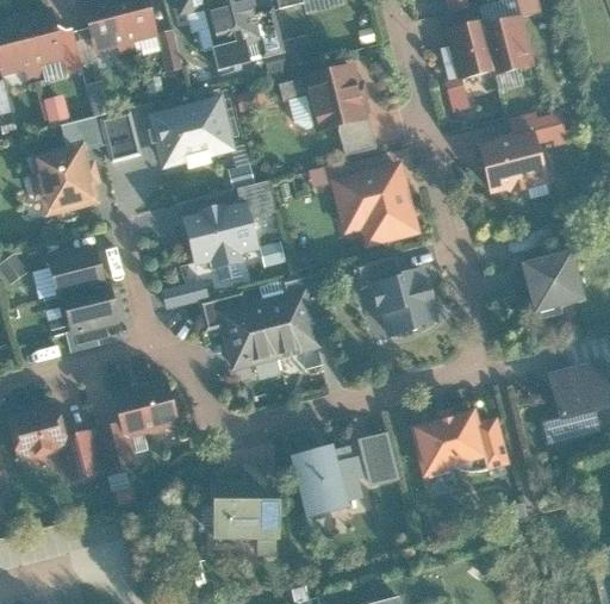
[(129,54),(113,0),(80,0),(95,51),(118,47),(120,56),(129,54)]
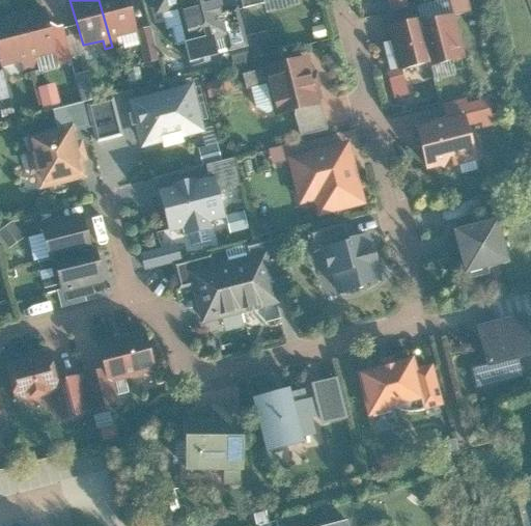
[(99,0),(112,47),(119,45),(117,36),(138,31),(130,0),(99,0)]
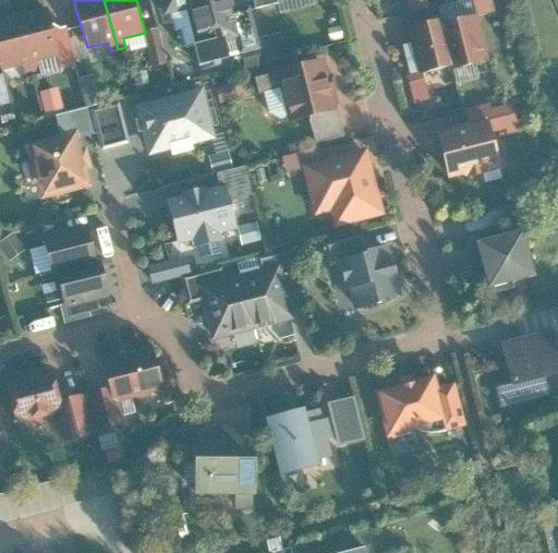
[(160,0),(165,14),(187,8),(196,48),(238,37),(242,52),(262,47),(250,5),(237,9),(234,0),(160,0)]
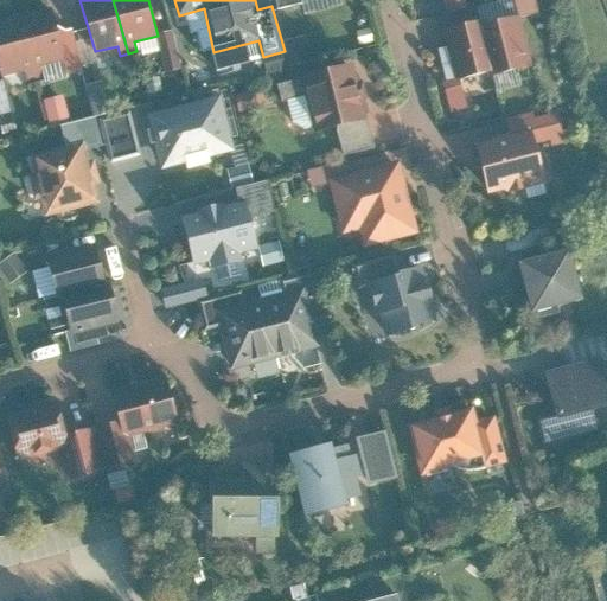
[(447,0),(448,12),(473,11),(472,0),(447,0)]
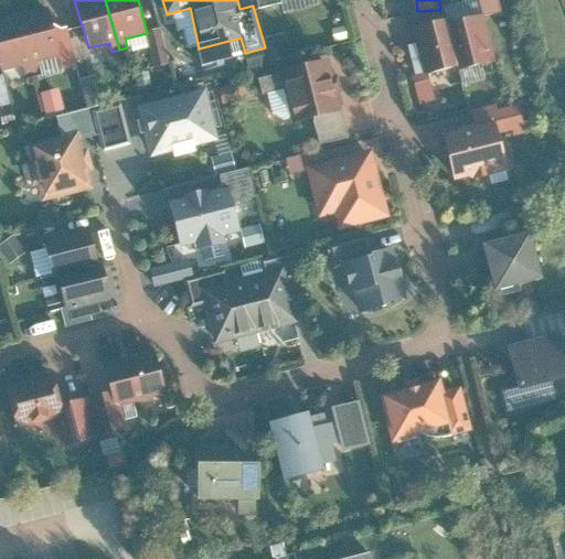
[(46,6),(19,12),(34,71),(41,70),(39,61),(61,55),(46,6)]
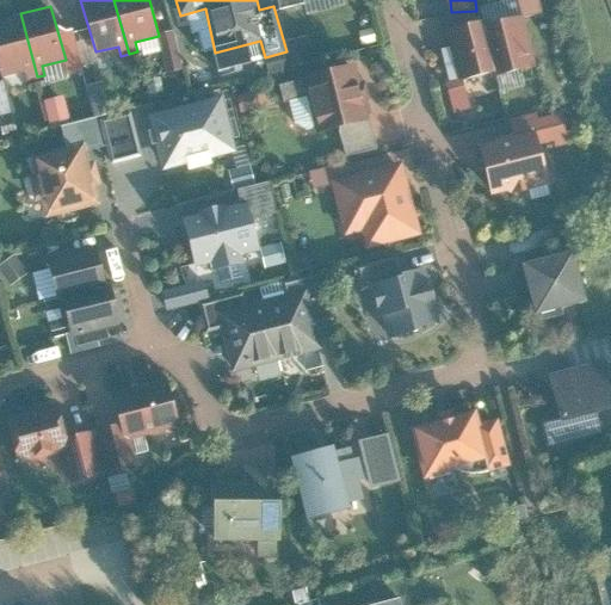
[(37,76),(20,13),(0,18),(0,62),(4,76),(25,71),(28,80),(37,76)]
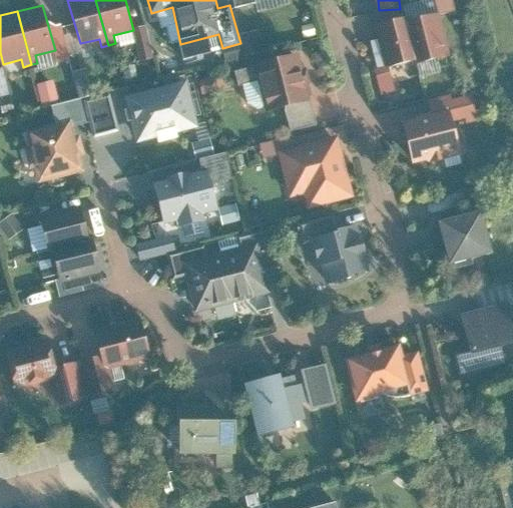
[(432,15),(403,22),(413,61),(413,64),(443,56),(432,15)]
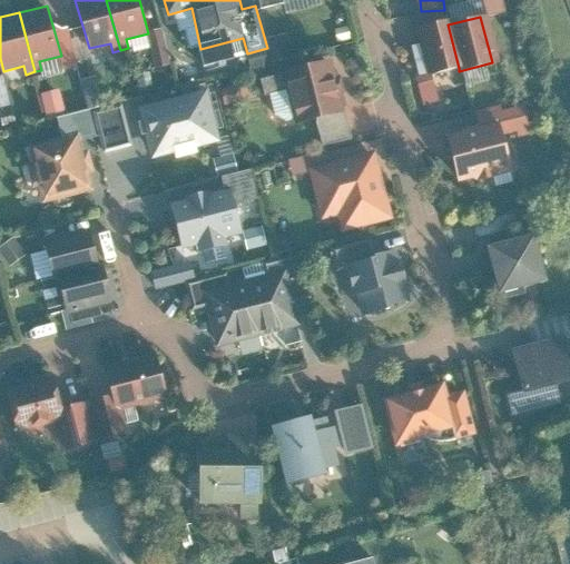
[(448,25),(446,20),(415,27),(426,76),(459,68),(448,25)]
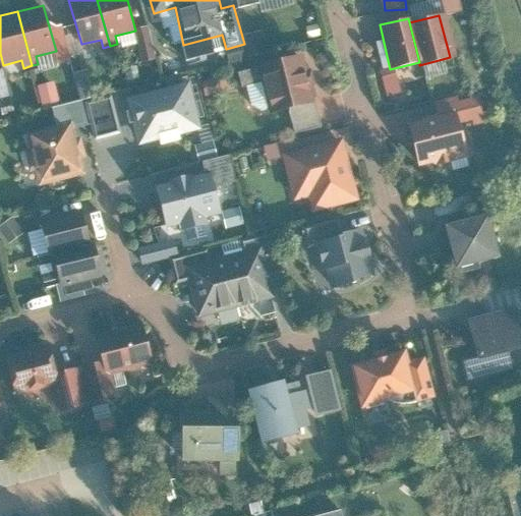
[(247,30),(248,49),(264,48),(263,29),(247,30)]
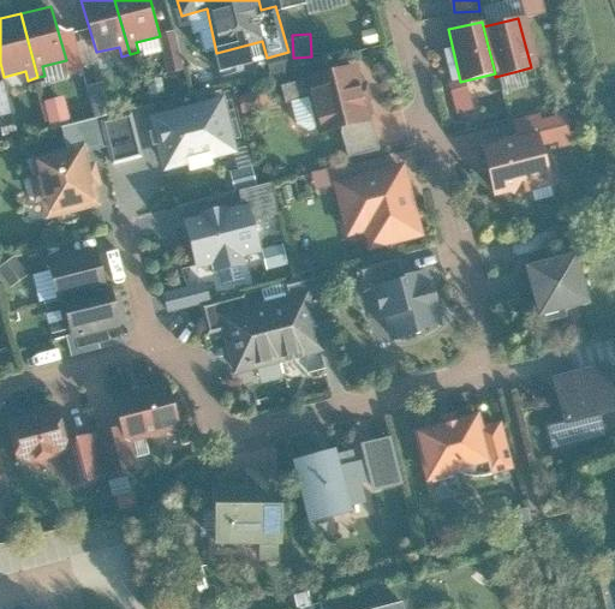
[(380,148),(359,64),(281,83),(286,102),(291,100),(297,120),(309,129),(317,127),(320,135),(342,130),(350,156),(380,148)]
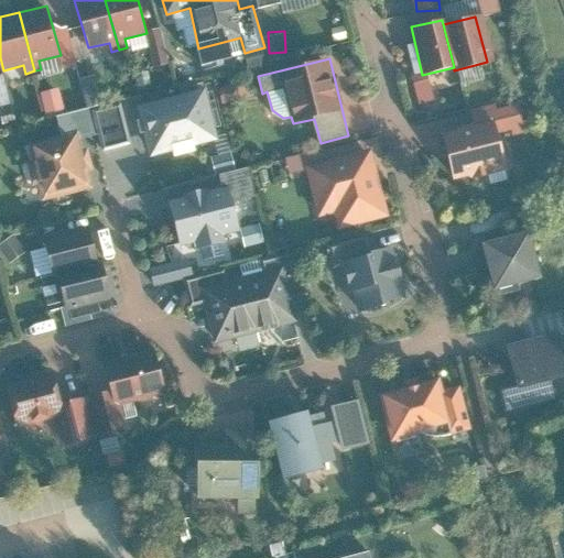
[(42,86),(47,109),(66,105),(61,81),(42,86)]
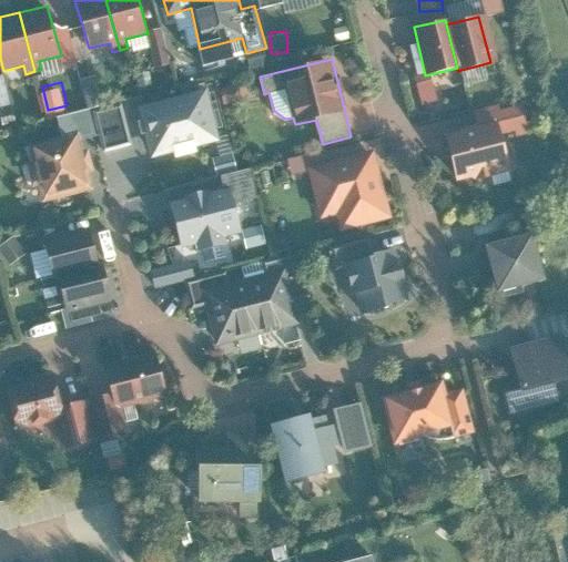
[(206,89),(139,106),(153,157),(175,151),(176,155),(198,150),(196,145),(220,140),(206,89)]
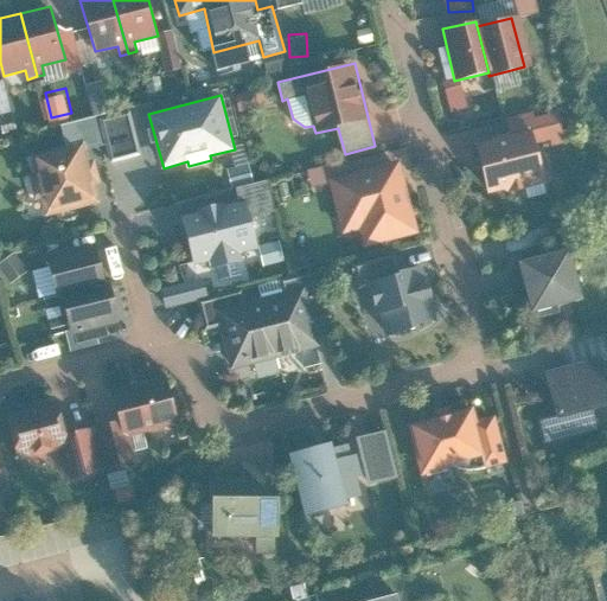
[(141,154),(129,109),(100,117),(112,161),(141,154)]
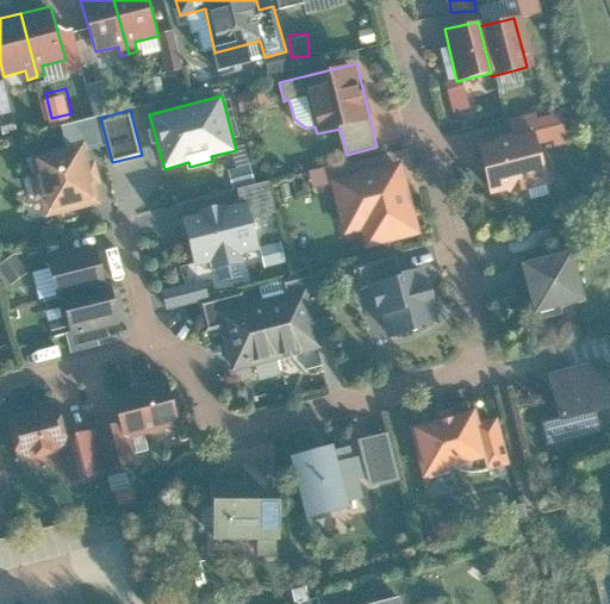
[(61,124),(67,147),(85,142),(86,149),(103,144),(94,116),(61,124)]
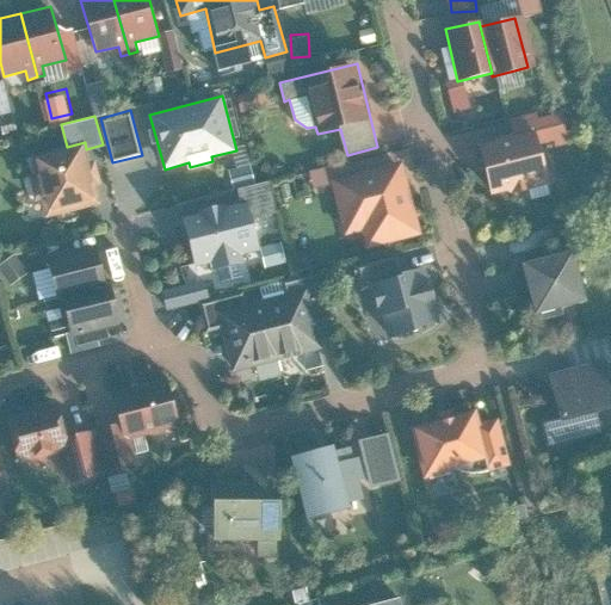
[(532,129),(474,142),(488,195),(545,181),(532,129)]
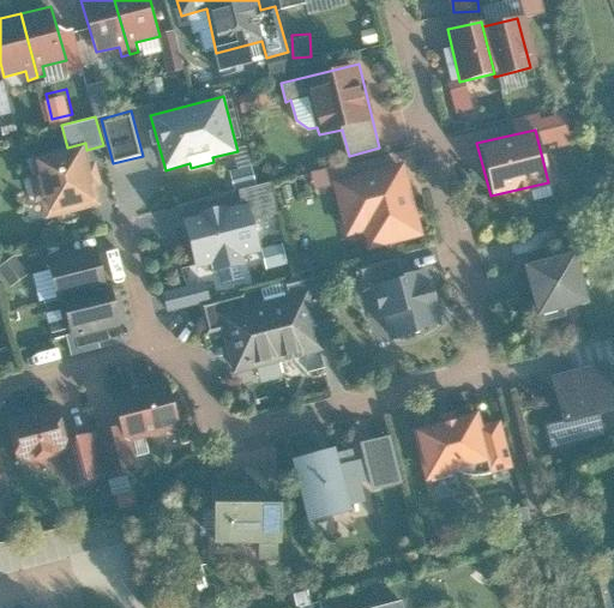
[(67,148),(31,156),(36,174),(29,176),(35,203),(41,200),(46,218),(101,204),(96,185),(101,182),(96,160),(90,162),(86,150),(85,143),(67,148)]
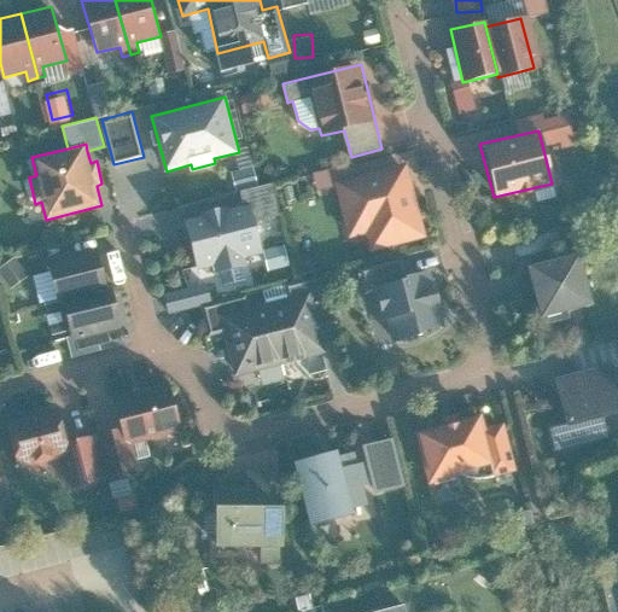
[(336,181),(359,175),(355,161),(313,172),(318,191),(337,186),(336,181)]
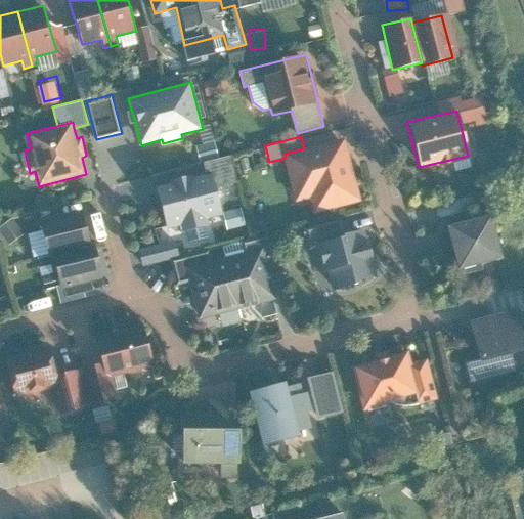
[(363,201),(346,137),(304,148),(285,154),(286,158),(297,202),(310,198),(314,213),(363,201)]
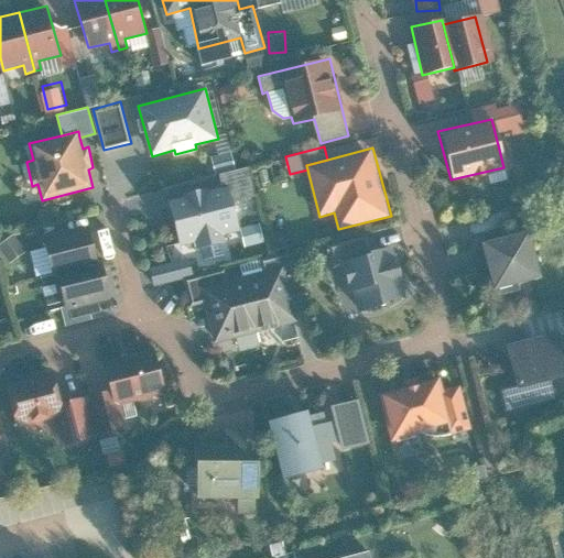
[(219,174),(223,188),(229,186),(232,201),(257,195),(249,167),(219,174)]
